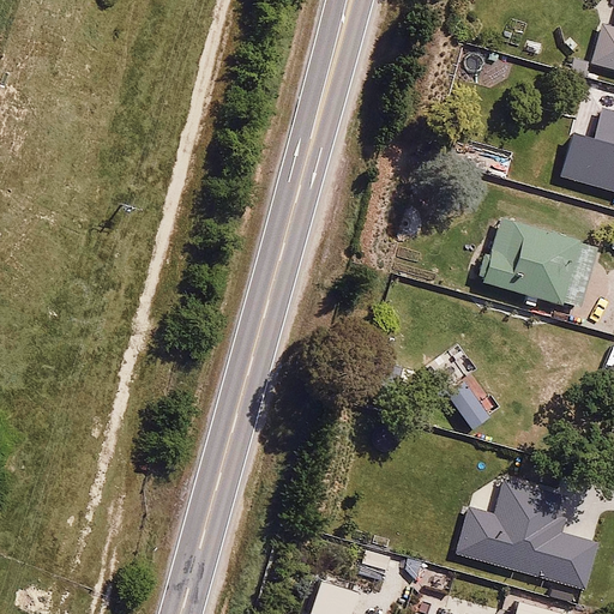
[(594,66),(613,71),(613,25),(606,24),(594,66)]
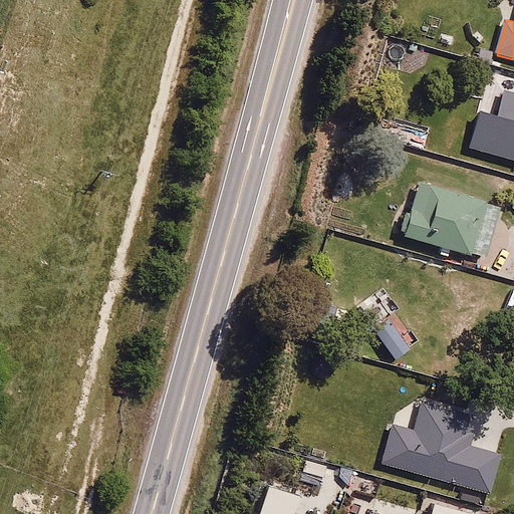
[(498,113),(481,108),(468,152),(513,165),(513,94),(505,92),(498,113)]
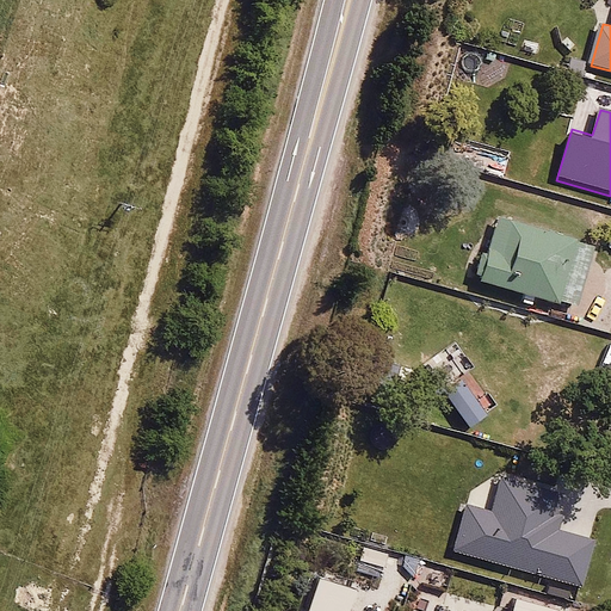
[(599,247),(501,217),(482,281),(580,310),(599,247)]
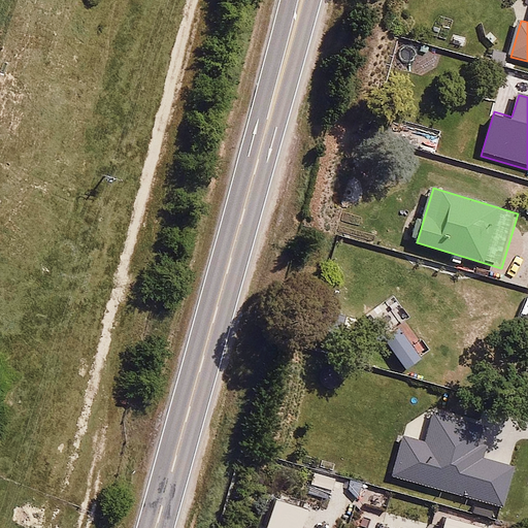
[(407,372),(423,361),(406,335),(390,345),(407,372)]
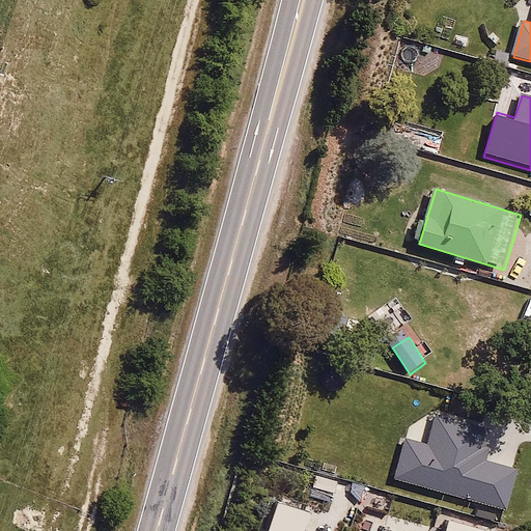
[(506,512),(519,471),(488,463),(497,432),(437,415),(427,445),(410,440),(397,480),(506,512)]
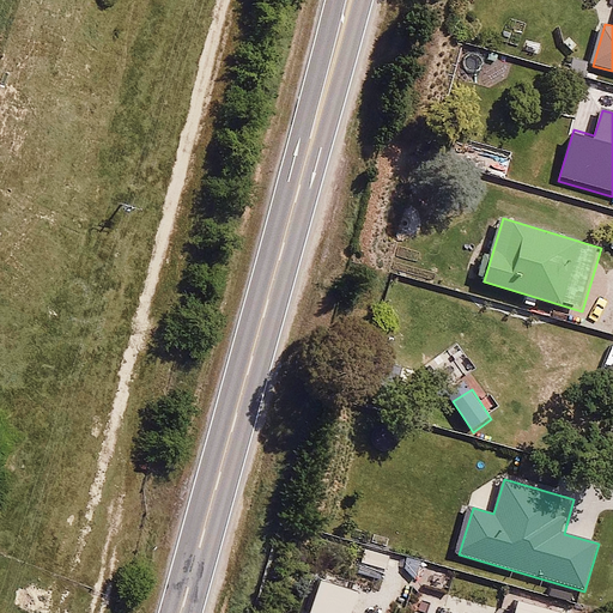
[(562,612),(519,601),(515,612),(562,612)]
